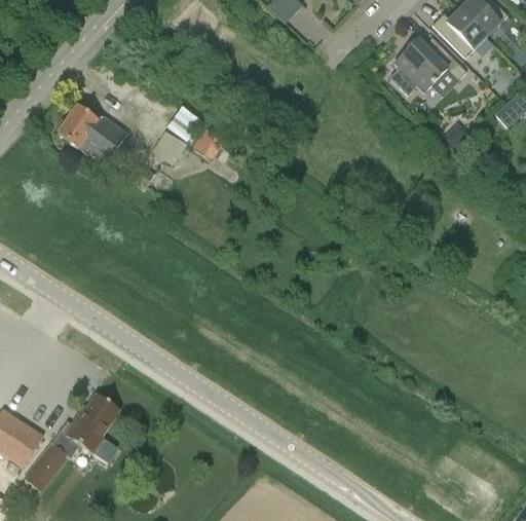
[(506,14),(492,0),(465,0),(457,8),(485,35),(506,14)]
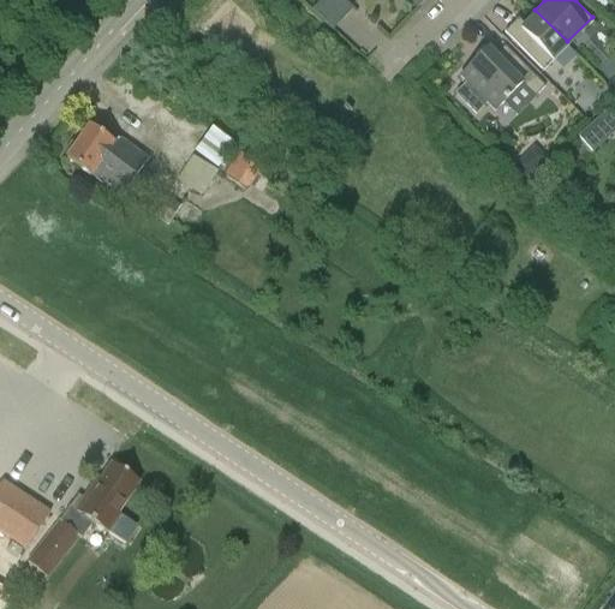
[(503,28),(542,66),(567,41),(535,10),(524,21),(517,13),(503,28)]
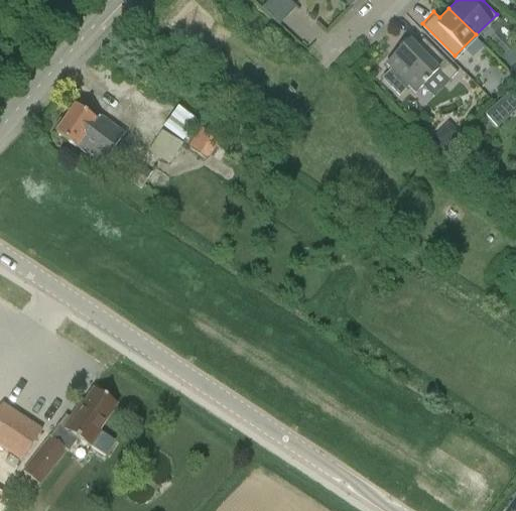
[(414,90),(437,67),(448,78),(457,69),(423,35),(414,43),(408,37),(385,59),(391,66),(381,75),(399,93),(408,84),(414,90)]
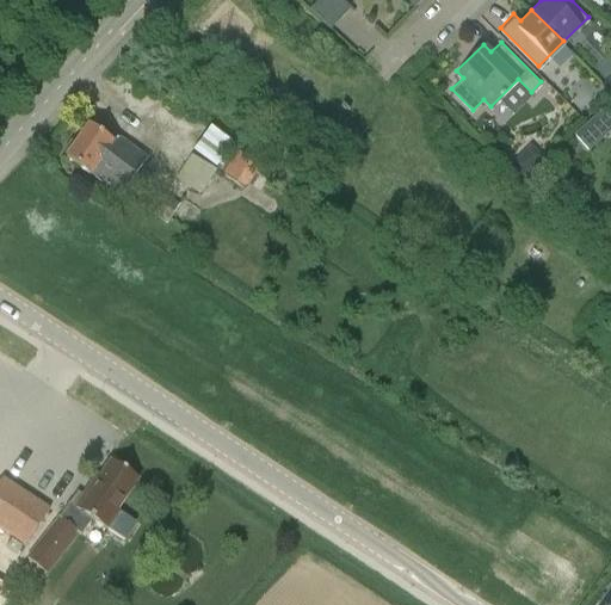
[(610,109),(605,103),(593,113),(608,130),(610,125),(610,109)]
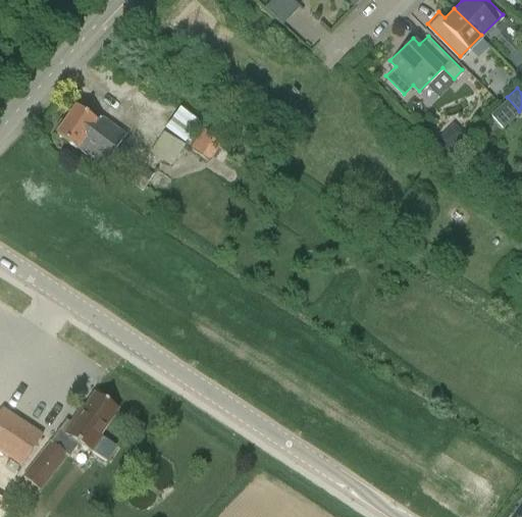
[(103,163),(126,132),(99,112),(96,117),(75,103),(56,131),(79,147),(79,146),(103,163)]
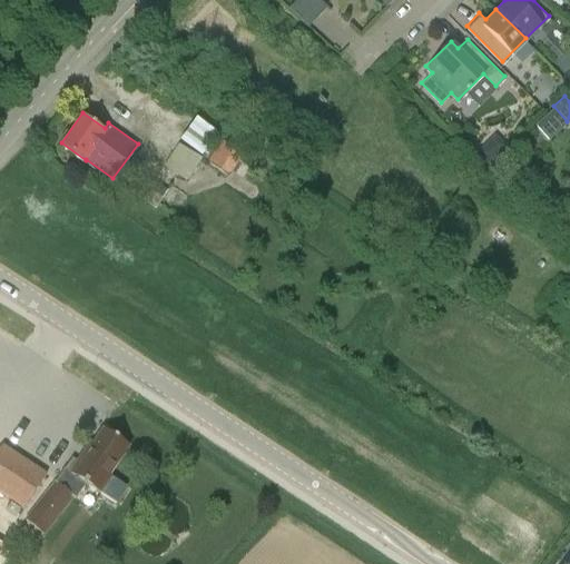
[(195,114),(182,132),(198,146),(213,127),(195,114)]
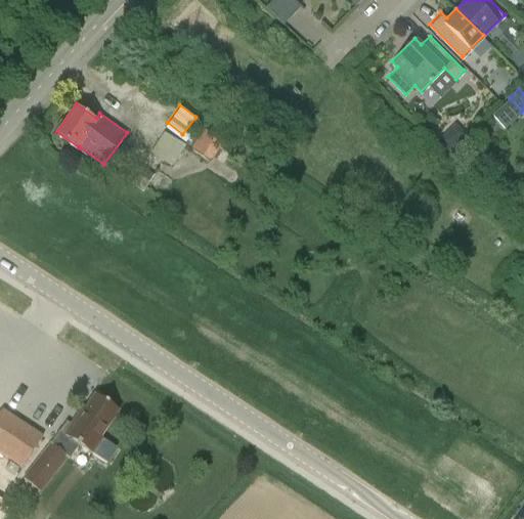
[(210,159),(224,138),(205,125),(190,145),(210,159)]
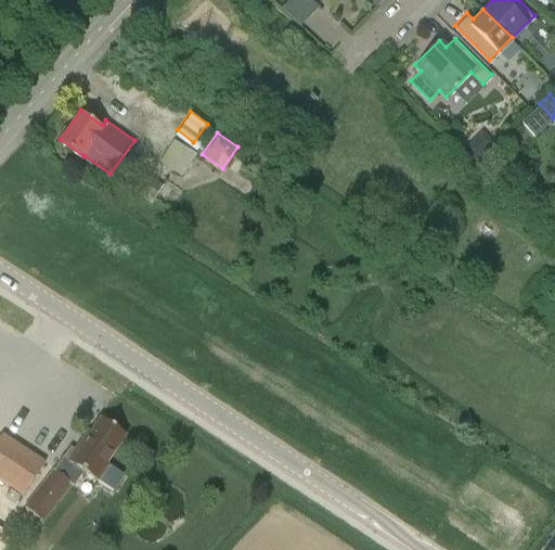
[(181,174),(196,152),(173,136),(159,157),(181,174)]
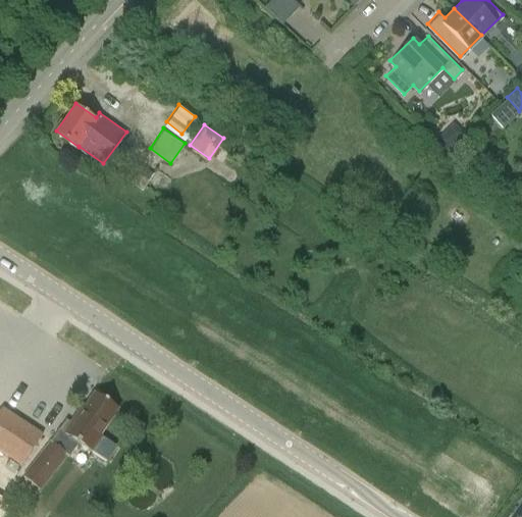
[(454,138),(445,128),(436,138),(445,146),(454,138)]
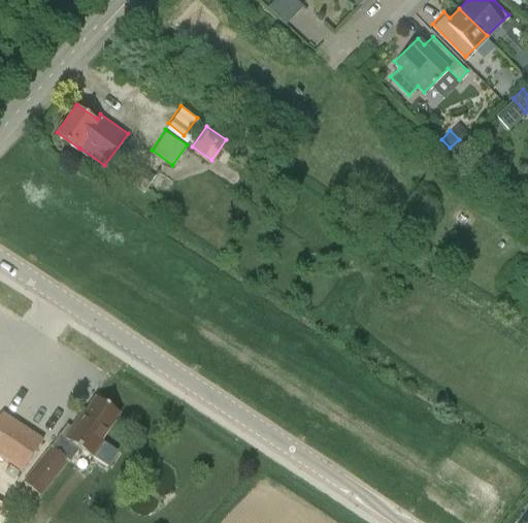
[(144,190),(146,187),(163,197),(175,178),(158,167),(155,172),(136,160),(125,176),(144,190)]
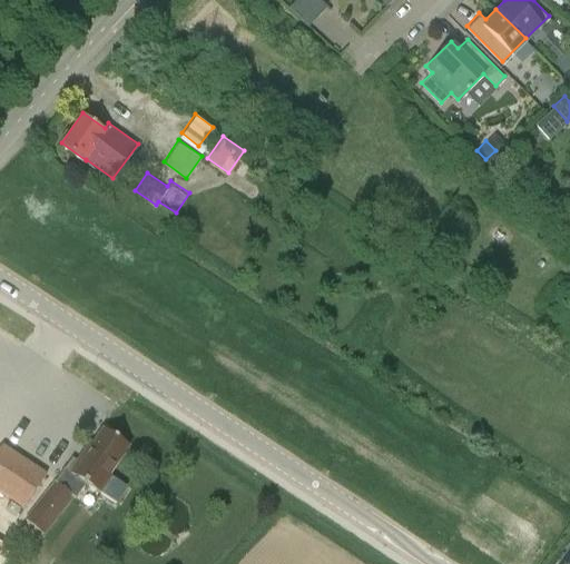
[(76,494),(86,480),(100,491),(112,473),(109,471),(129,442),(105,425),(94,441),(91,438),(79,457),(72,454),(66,465),(65,464),(56,477),(55,476),(25,515),(46,531),(75,493),(76,494)]
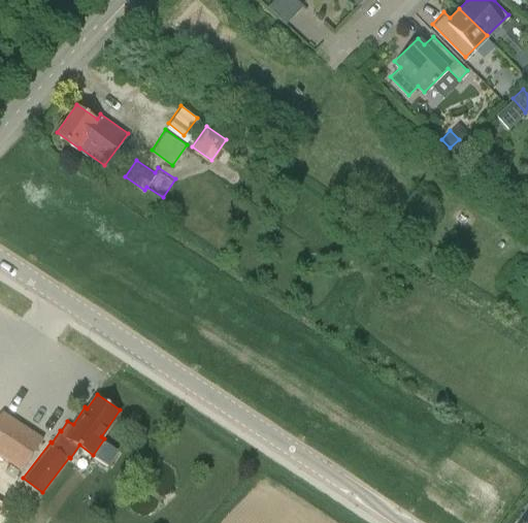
[(0,467),(15,479),(43,436),(2,409),(0,412),(0,467)]
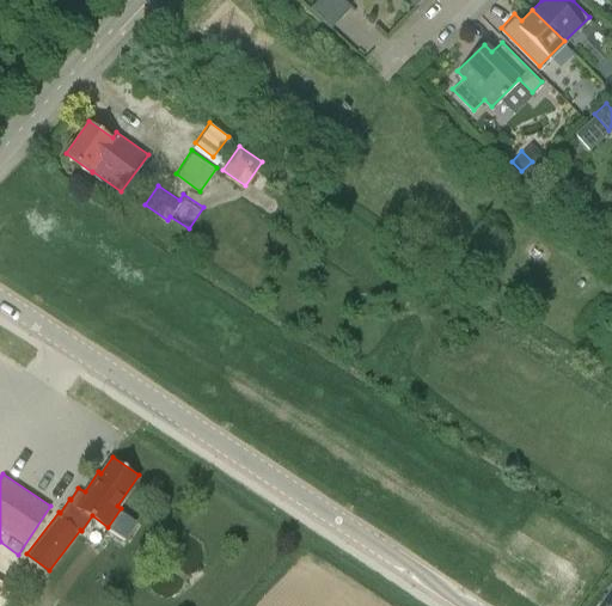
[(611,605),(611,582),(597,605),(599,605),(611,605)]
